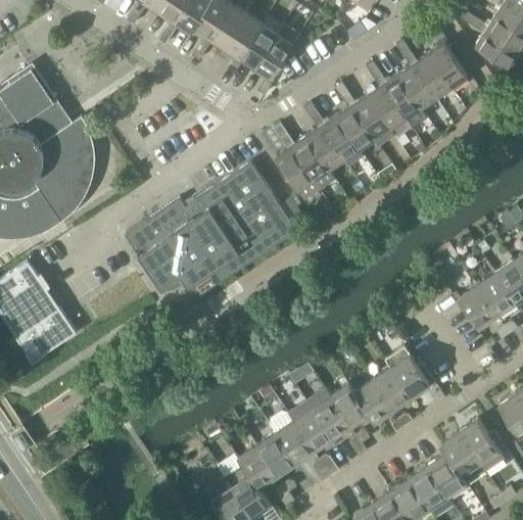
[(139,0),(134,9),(141,14),(148,4),(144,1),(144,0),(139,0)]
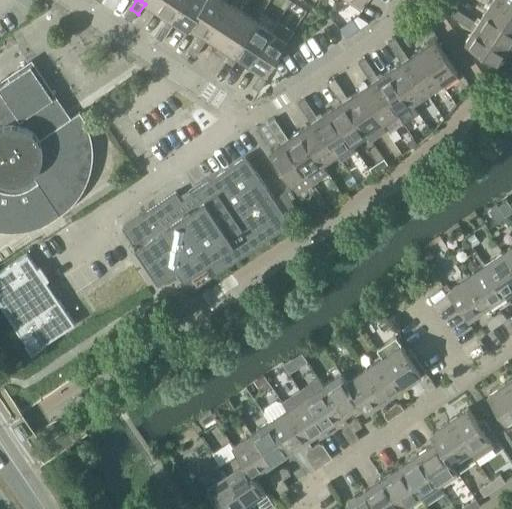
[(156,11),(163,0),(141,0),(141,1),(145,4),(156,11)]
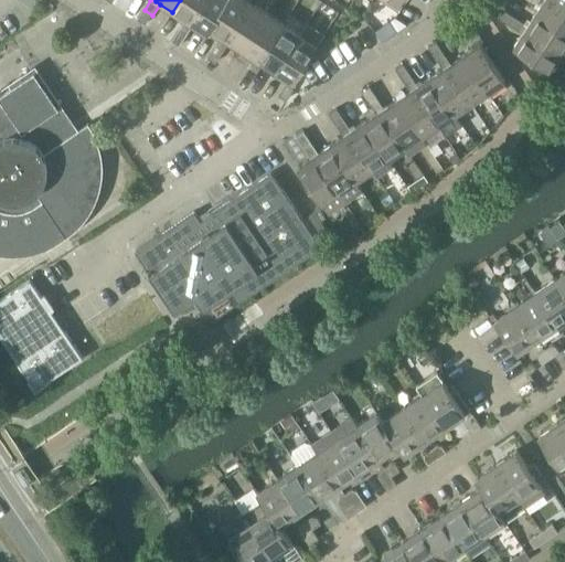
[(179,32),(187,38),(193,27),(190,23),(204,0),(180,0),(172,12),(185,21),(179,32)]
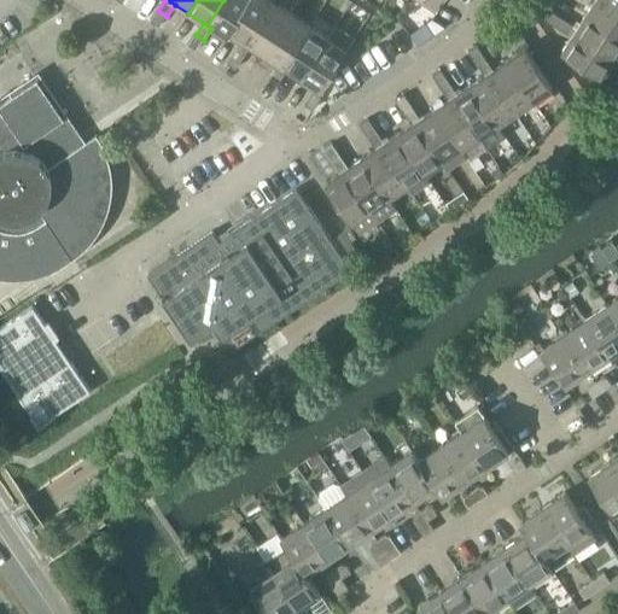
[(223,0),(208,25),(211,29),(226,37),(228,33),(249,0),(223,0)]
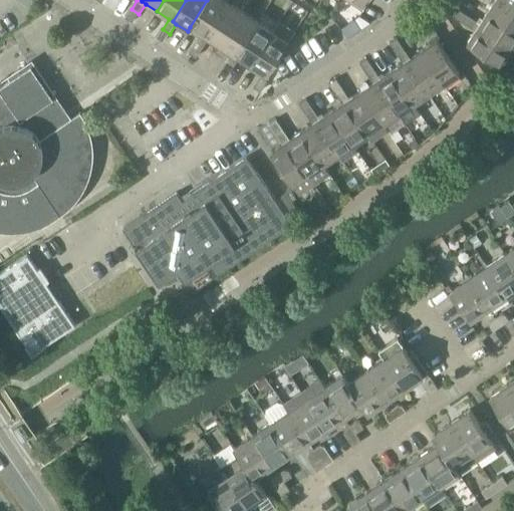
[(195,44),(203,49),(209,39),(205,37),(227,3),(222,0),(207,0),(190,27),(191,27),(202,34),(195,44)]
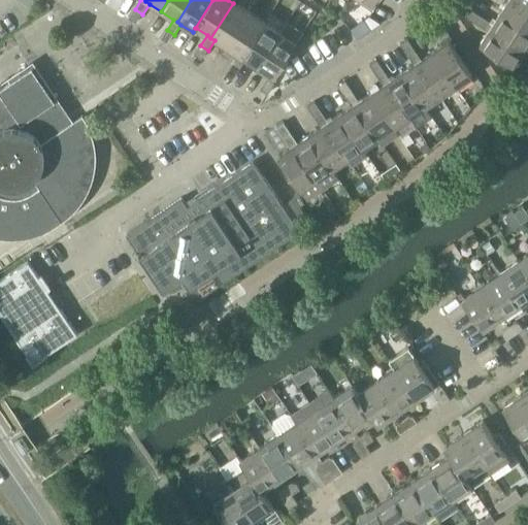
[(500,13),(527,31),(527,9),(514,0),(508,0),(508,2),(500,13)]
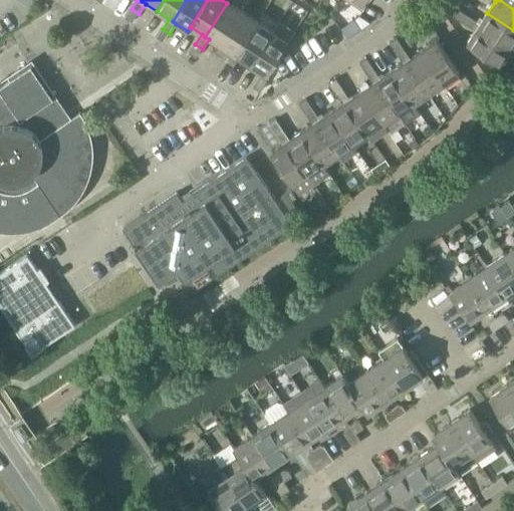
[(513,0),(492,0),(495,2),(495,0),(500,0),(513,9),(513,0)]
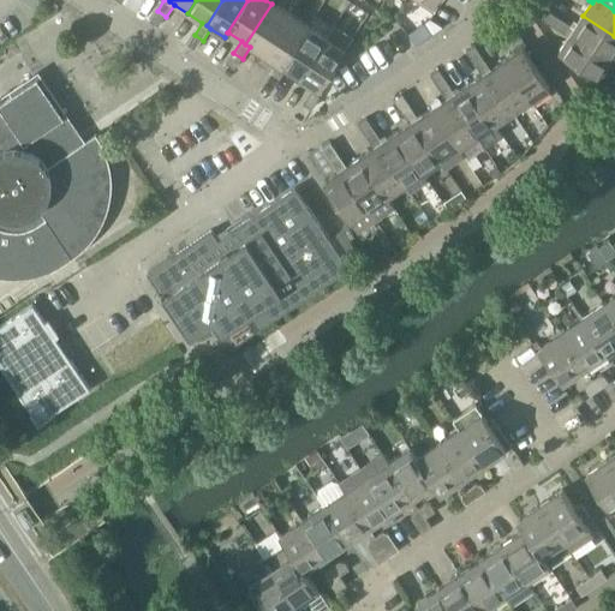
[(264,57),(290,16),(272,4),(245,45),(250,47),(264,57)]
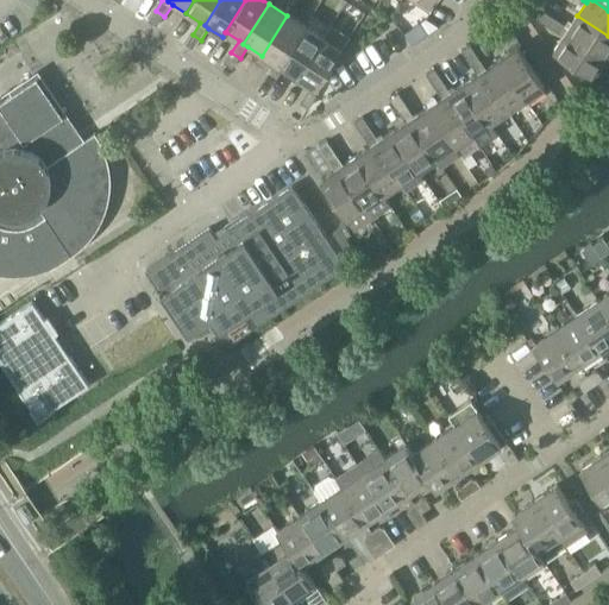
[(164,17),(156,11),(148,23),(157,29),(164,17)]
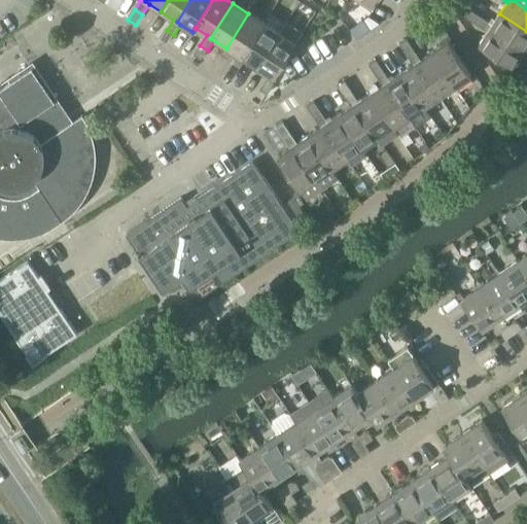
[(477,27),(482,19),(471,12),(466,20),(477,27)]
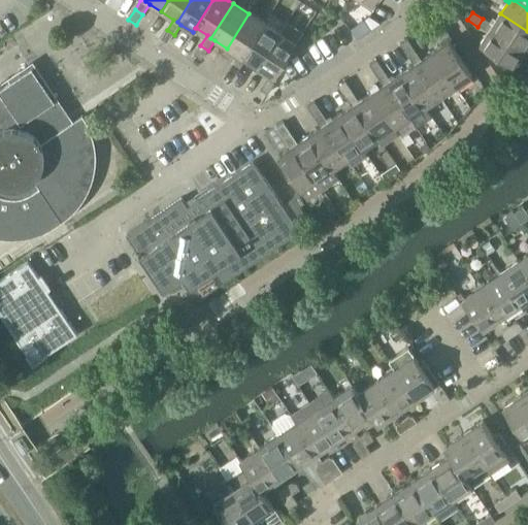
[(232,66),(239,71),(245,61),(242,58),(264,24),(249,13),(227,48),(238,56),(232,66)]
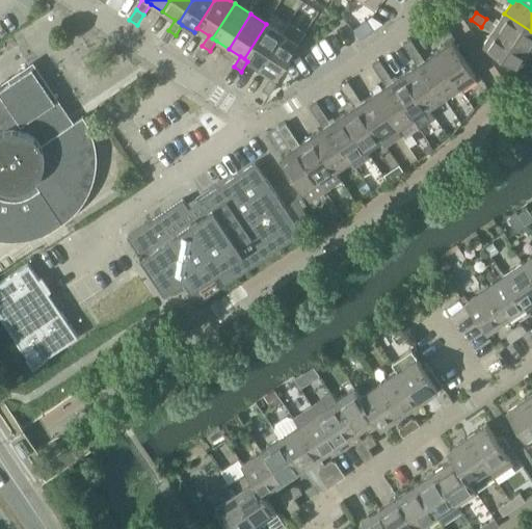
[(486,19),(481,27),(491,33),(494,29),(528,52),(529,52),(531,47),(531,31),(504,14),(497,26),(486,19)]
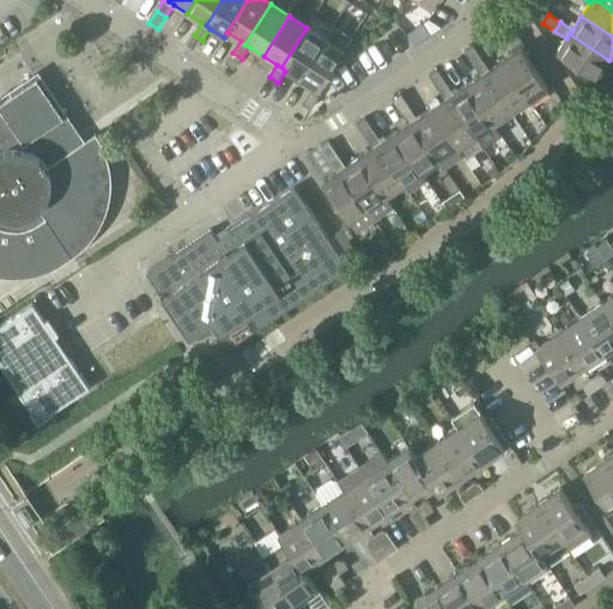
[(299,79),(325,40),(307,28),(281,67),(285,71),(299,79)]
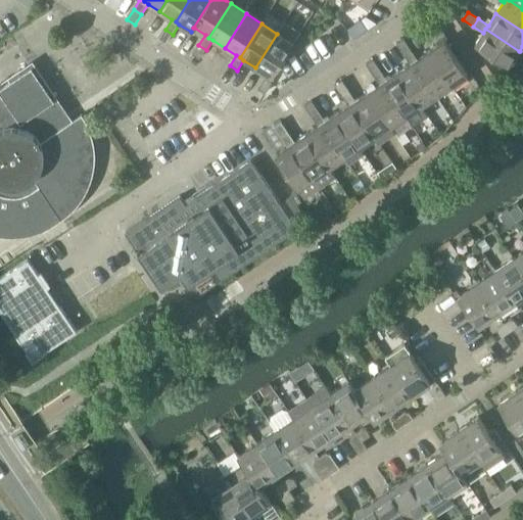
[(445,37),(438,26),(431,31),(437,41),(445,37)]
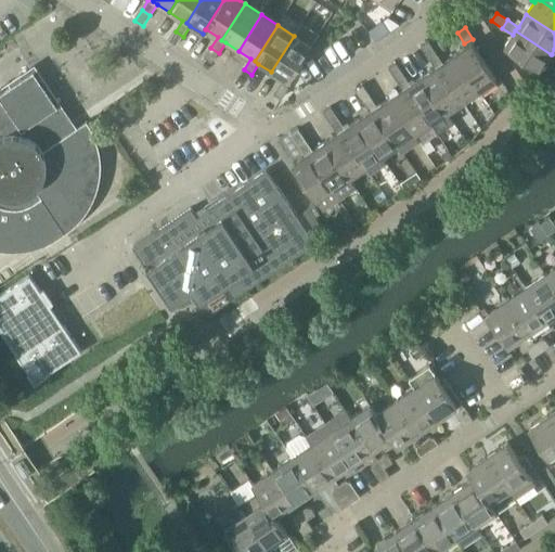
[(540,72),(552,54),(551,54),(515,30),(513,35),(504,48),(540,72)]
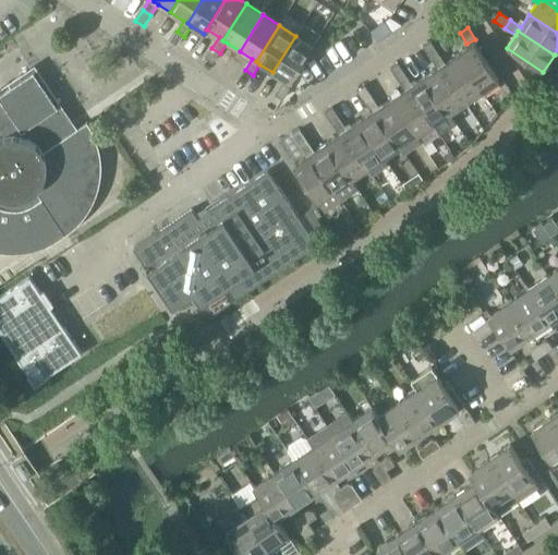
[(184,37),(177,32),(169,43),(177,48),(184,37)]
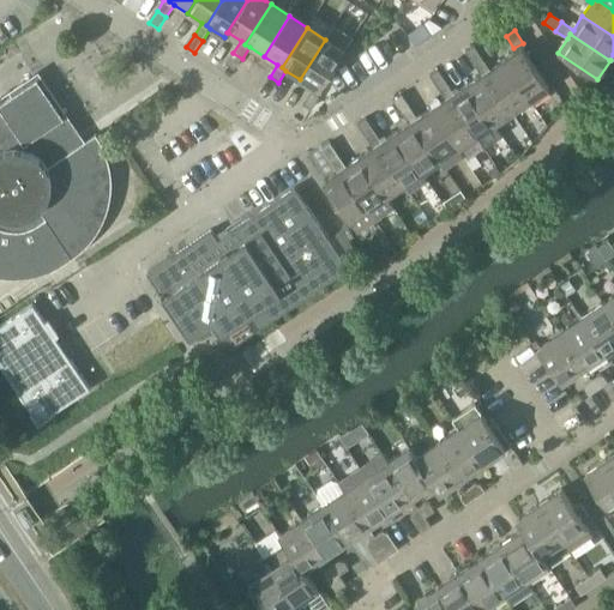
[(325,40),(300,79),(319,92),(344,52),(325,40)]
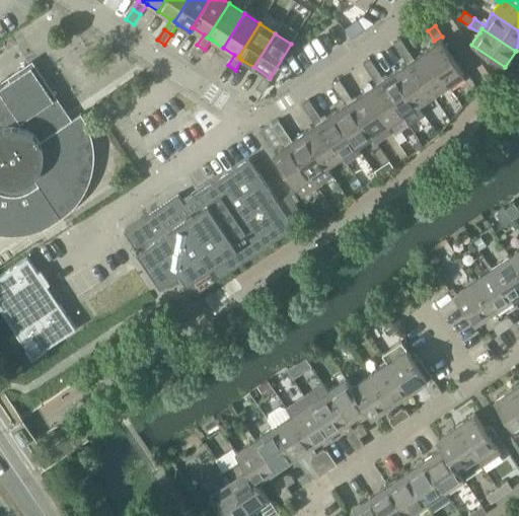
[(400,55),(408,51),(400,41),(393,45),(400,55)]
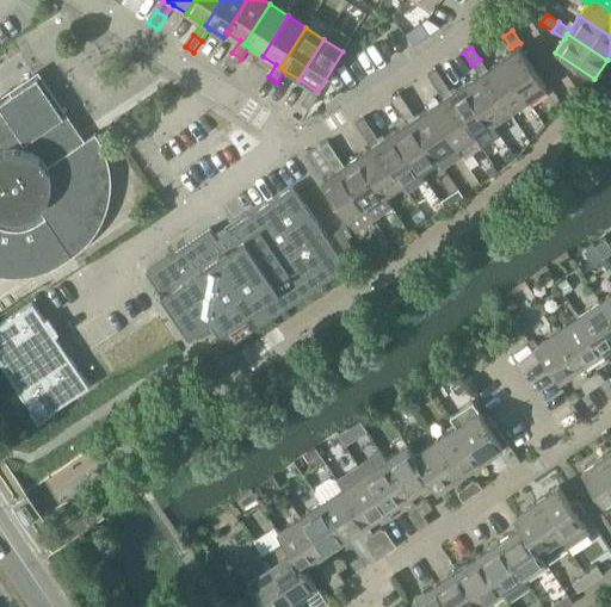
[(501,62),(528,101),(547,88),(520,49),(501,62)]
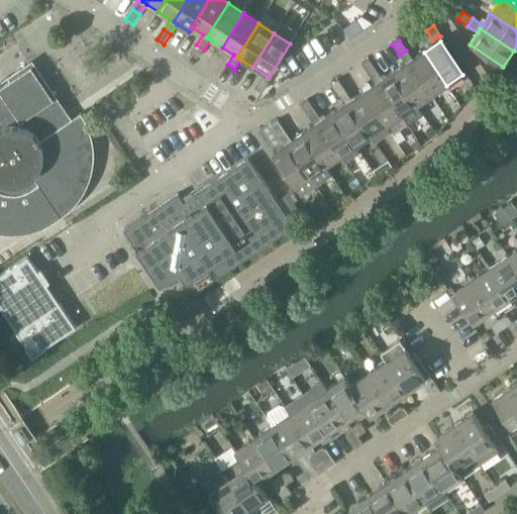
[(204,49),(196,44),(190,55),(197,60),(204,49)]
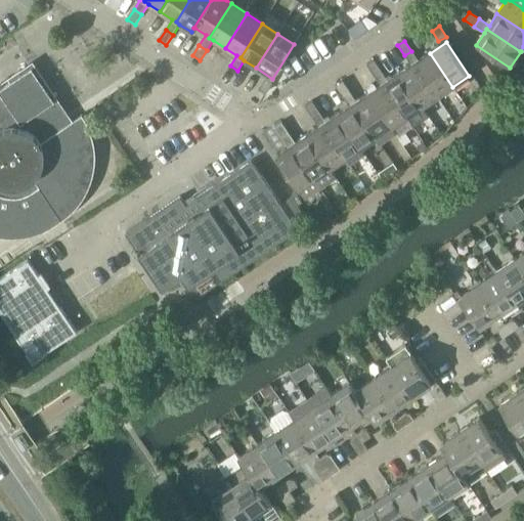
[(411,51),(404,55),(410,66),(415,63),(437,97),(452,87),(430,53),(418,60),(411,51)]
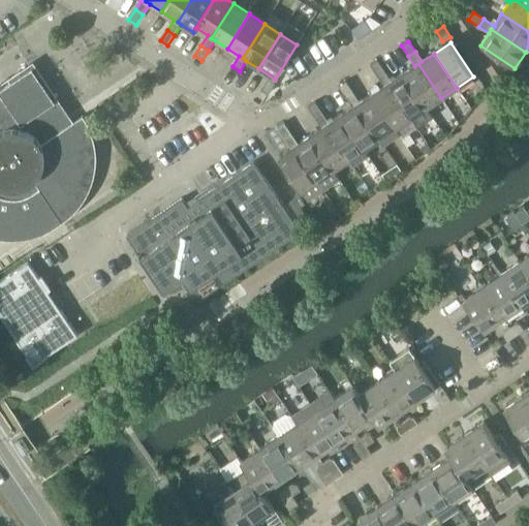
[(377,78),(384,72),(377,62),(370,66),(377,78)]
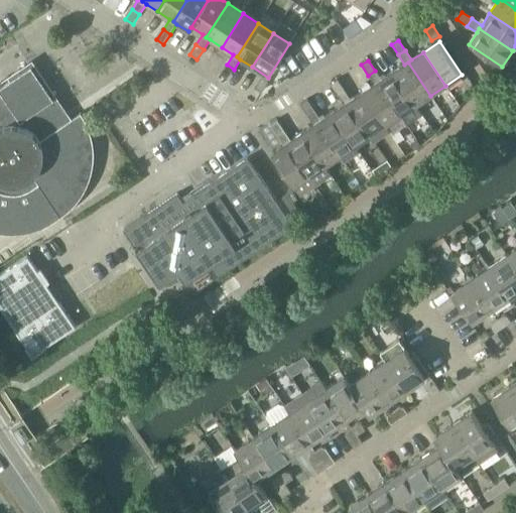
[(393,73),(415,106),(430,96),(408,62),(404,65),(393,73)]
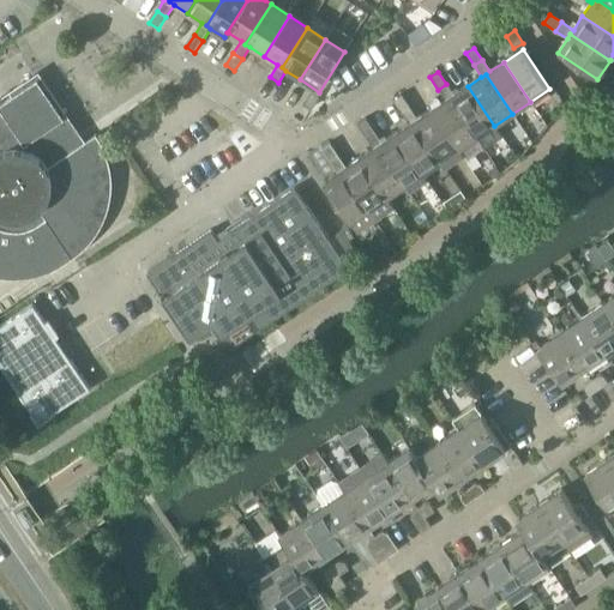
[(278,83),(270,77),(262,89),(270,95),(278,83)]
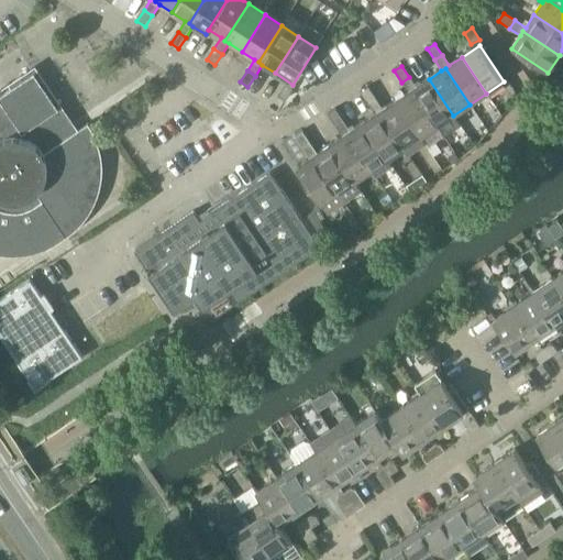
[(0,252),(1,253),(10,253),(14,253),(18,253),(26,252),(35,251),(39,250),(47,246),(51,245),(58,242),(66,238),(77,229),(86,219),(94,207),(99,194),(101,180),(102,166),(100,152),(95,138),(88,125),(75,134),(63,117),(34,74),(0,96),(0,252)]
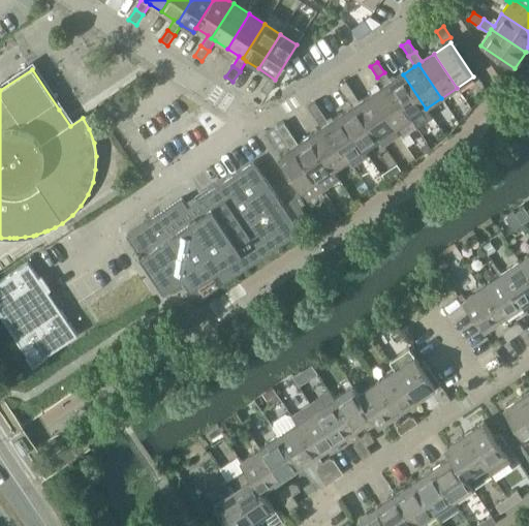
[(384,72),(377,78),(383,87),(387,85),(410,119),(426,109),(403,74),(392,83),(384,72)]
